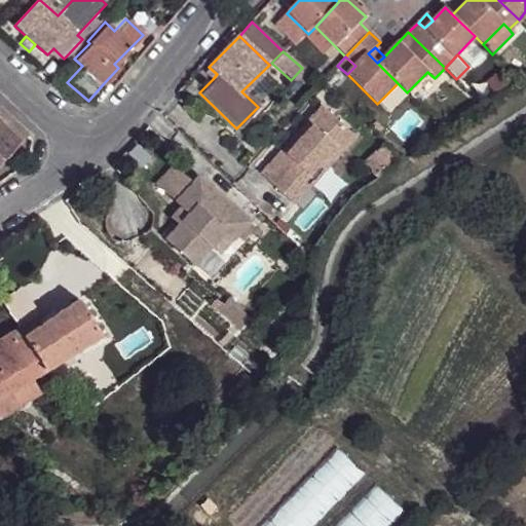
[(217,74),(209,67),(204,72),(213,79),(217,74)]
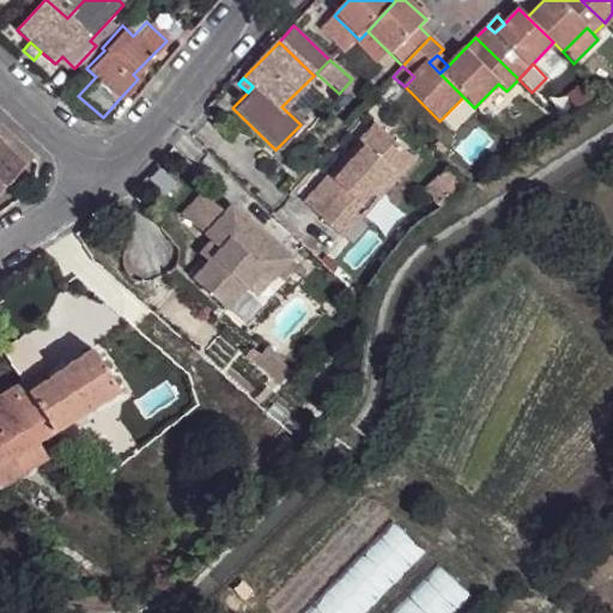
[(378,200),(414,161),(375,126),(360,141),(362,145),(349,159),(353,163),(335,182),(331,178),(328,176),(304,204),(332,229),(349,210),(354,216),(374,195),(378,200)]
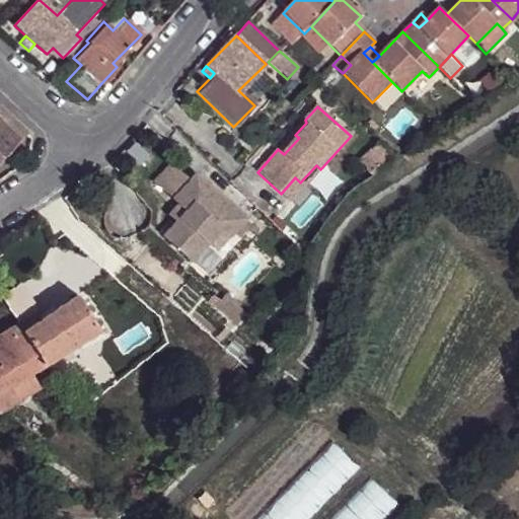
[(24,132),(2,110),(0,113),(0,159),(17,140),(24,132)]
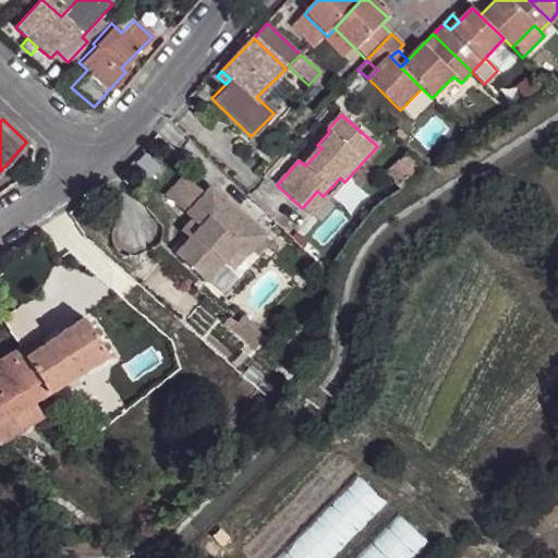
[(322,148),(317,145),(301,162),(305,166),(322,148)]
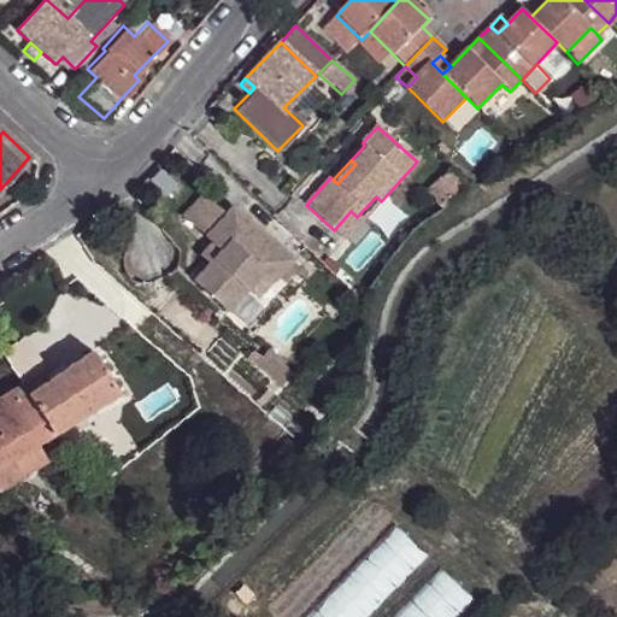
[(435,197),(463,177),(454,171),(429,188),(435,197)]
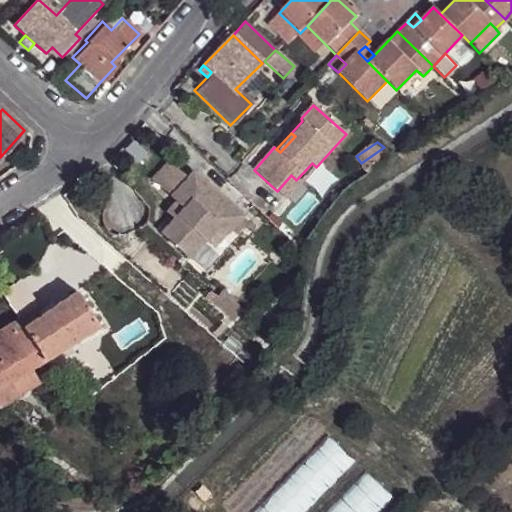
[(384,147),(361,163),(368,172),(392,154),(384,147)]
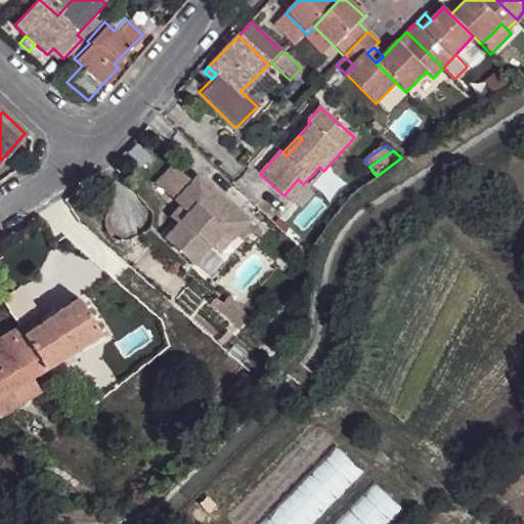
[(175,202),(192,182),(173,165),(156,184),(175,202)]
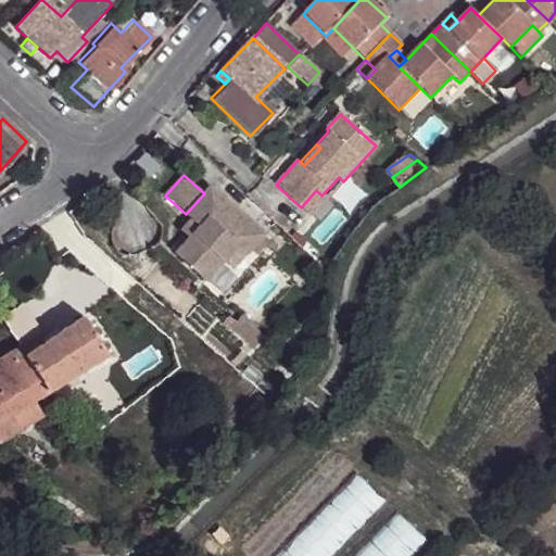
[(204,193),(186,214),(191,218),(200,226),(189,238),(176,252),(206,281),(224,263),(240,244),(250,254),(266,236),(211,186),(204,193)]
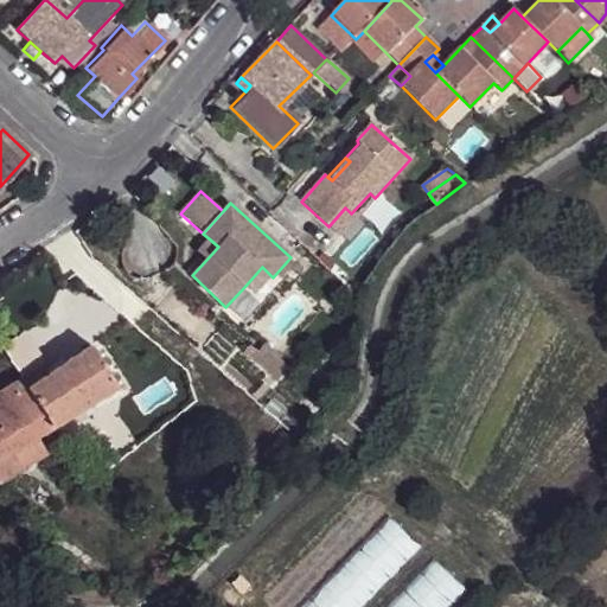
[(345,208),(328,227),(339,237),(357,217),(351,213),(345,208)]
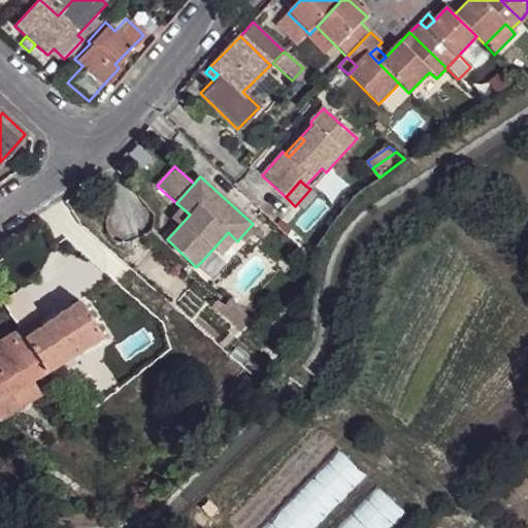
[(182,207),(171,219),(179,226),(190,215),(182,207)]
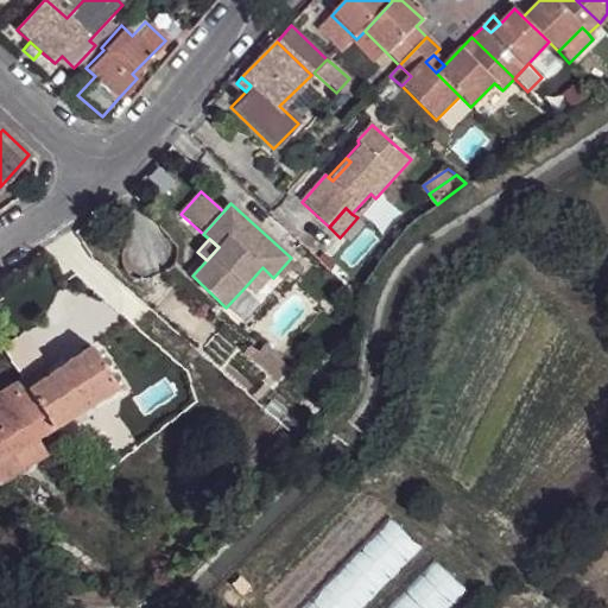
[(263,267),(245,287),(255,297),(273,278),(263,267)]
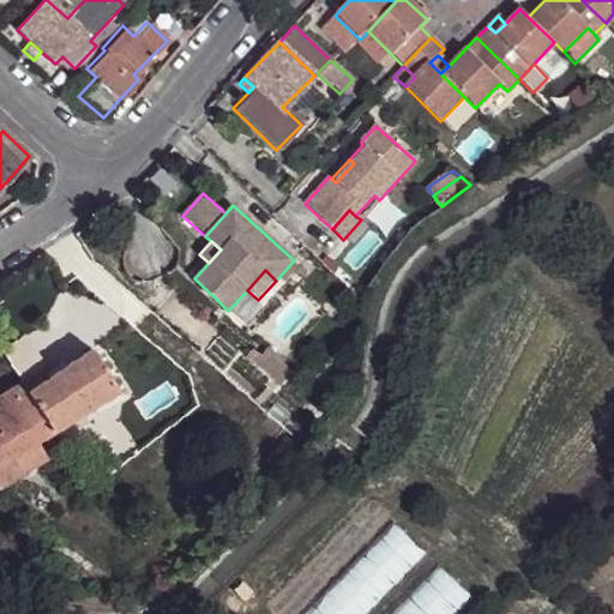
[(116,391),(89,345),(54,373),(47,378),(25,391),(52,431),(116,391)]
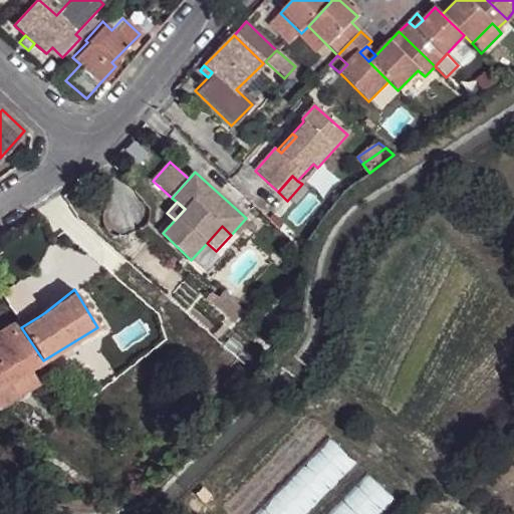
[(218,309),(233,322),(241,313),(226,299),(218,309)]
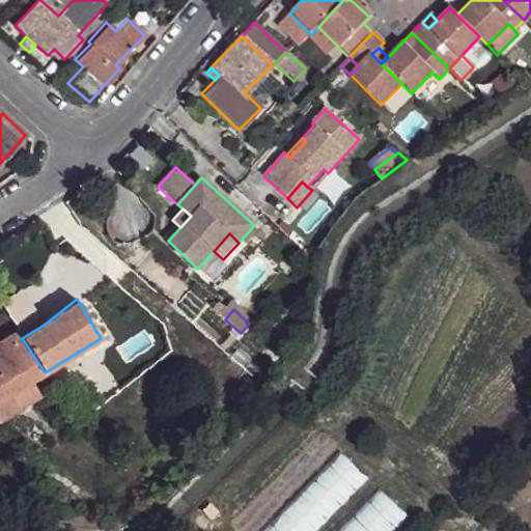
[(20,339),(22,338),(40,327),(35,319),(15,332),(20,339)]
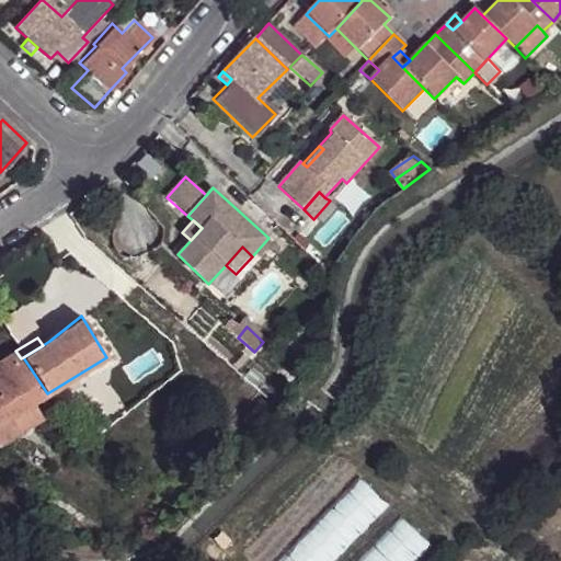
[(0,358),(0,421),(30,403),(33,402),(47,393),(23,357),(21,358),(15,351),(9,354),(8,352),(1,355),(2,358),(0,358)]
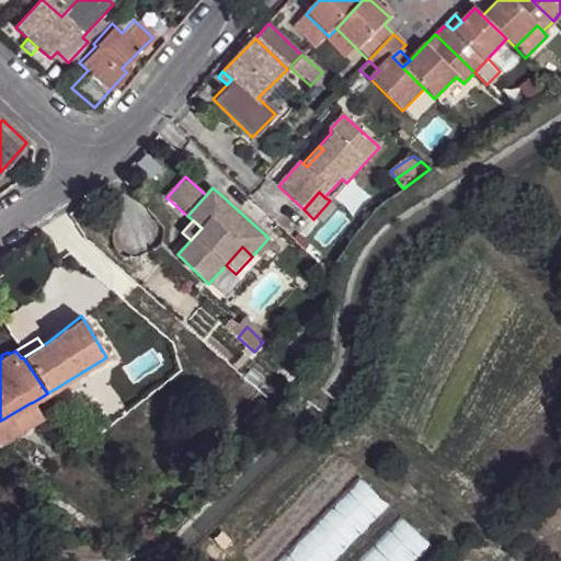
[(0,444),(39,421),(30,403),(0,421),(0,444)]
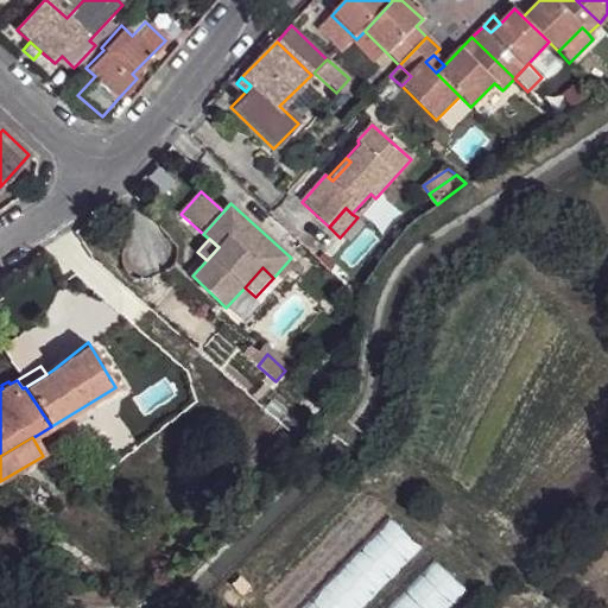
[(152,575),(141,567),(133,575),(131,577),(144,586),(152,575)]
